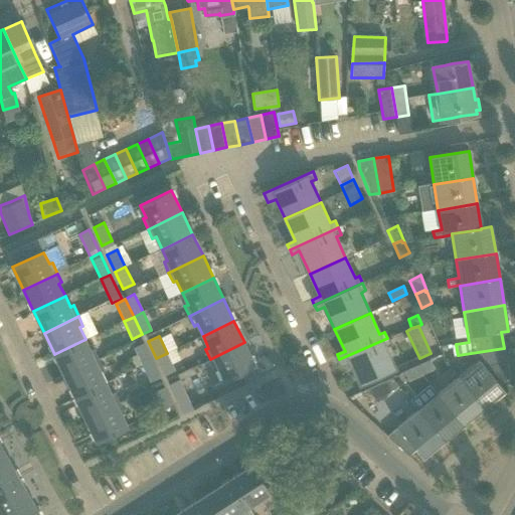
[(387,338),(339,359),(342,365),(349,361),(360,384),(395,368),(385,348),(390,345),(387,338)]
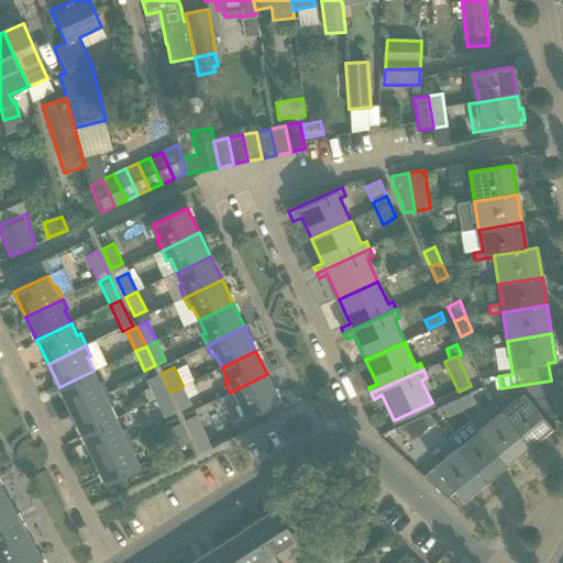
[(94,371),(59,387),(70,411),(108,393),(102,382),(99,383),(94,371)]
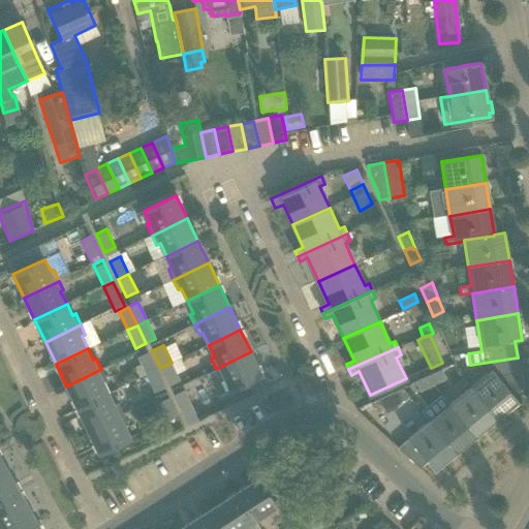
[(262,375),(251,351),(216,369),(221,379),(224,378),(230,391),(246,382),(262,375)]
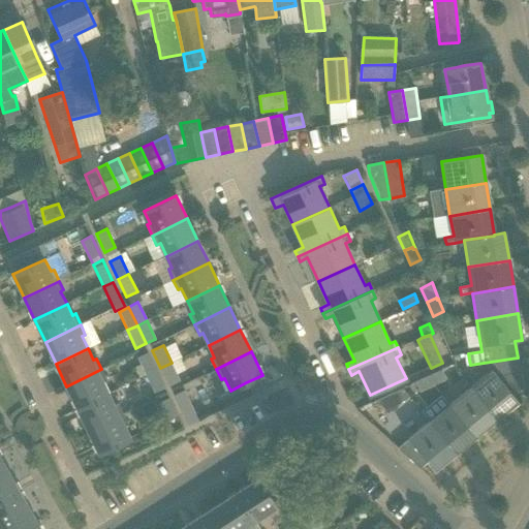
[(156,370),(148,352),(137,358),(146,375),(156,370)]
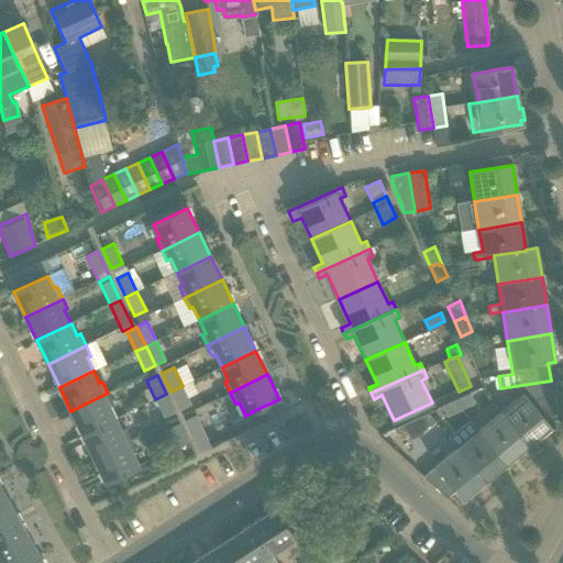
[(521,395),(500,412),(529,446),(551,428),(545,421),(556,414),(551,381),(515,386),(521,395)]
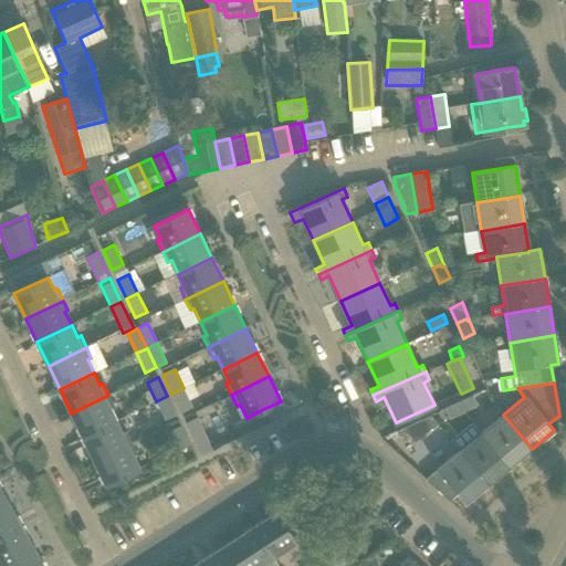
[(192,407),(184,388),(171,394),(181,412),(192,407)]
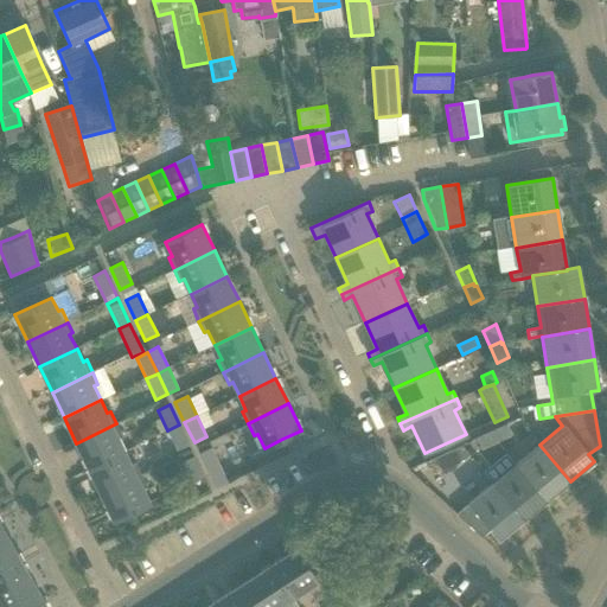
[(116,423),(76,443),(89,468),(126,451),(119,438),(122,435),(116,423)]
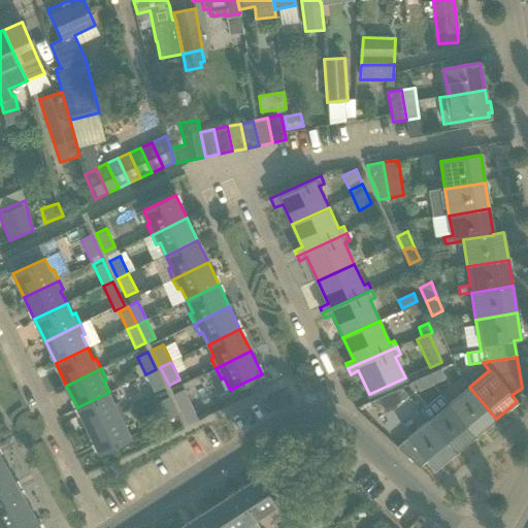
[(426,375),(430,386),(446,378),(440,368),(426,375)]
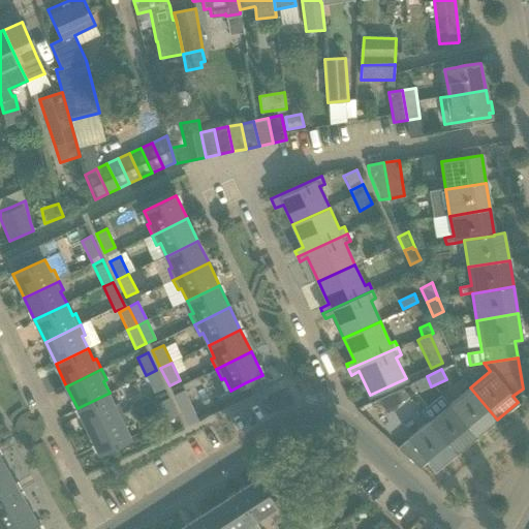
[(156,370),(146,375),(154,393),(164,387),(156,370)]
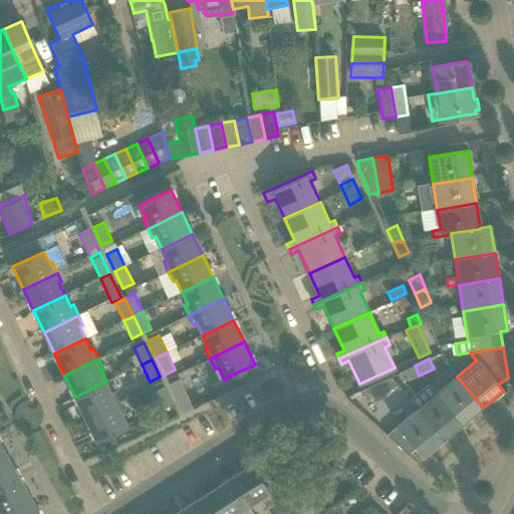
[(255,364),(239,371),(245,383),(260,376),(255,364)]
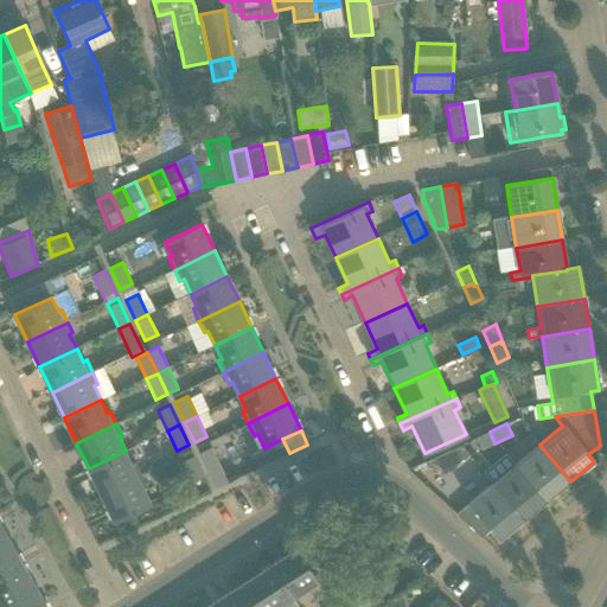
[(494,443),(490,432),(475,438),(480,449),(494,443)]
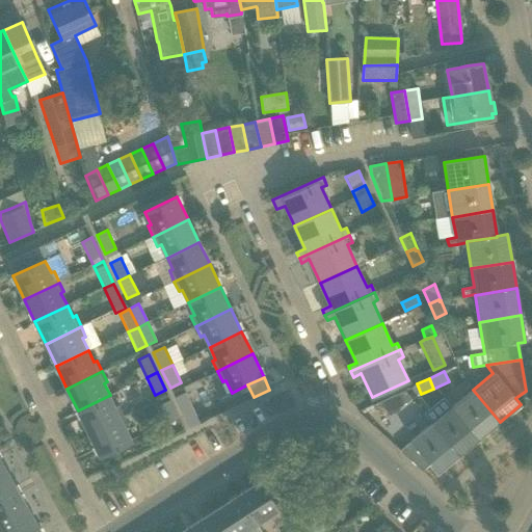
[(473,390),(452,406),(479,439),(500,422),(473,390)]
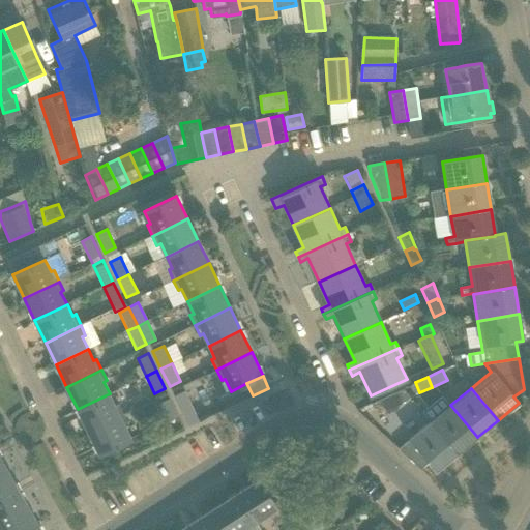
[(388,413),(409,398),(403,389),(378,401),(388,413)]
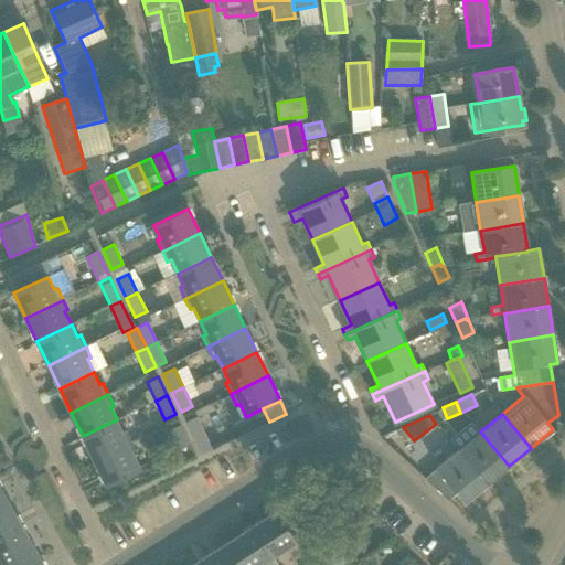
[(212,449),(210,444),(198,416),(187,423),(199,449),(201,455),(212,449)]
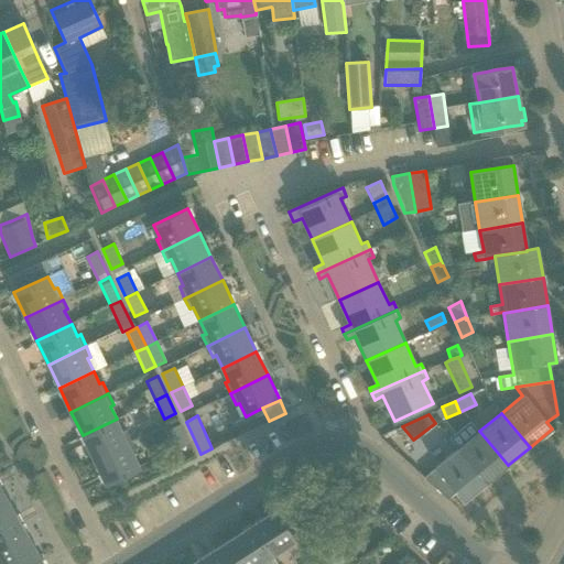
[(117,419),(83,435),(94,459),(131,441),(126,430),(122,431),(117,419)]
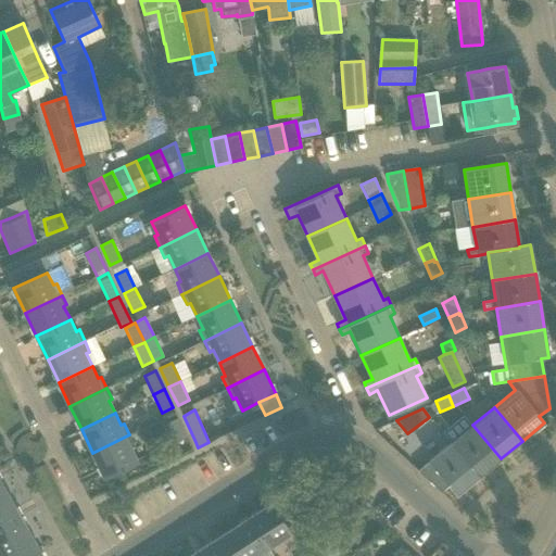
[(187,437),(178,418),(167,422),(176,442),(187,437)]
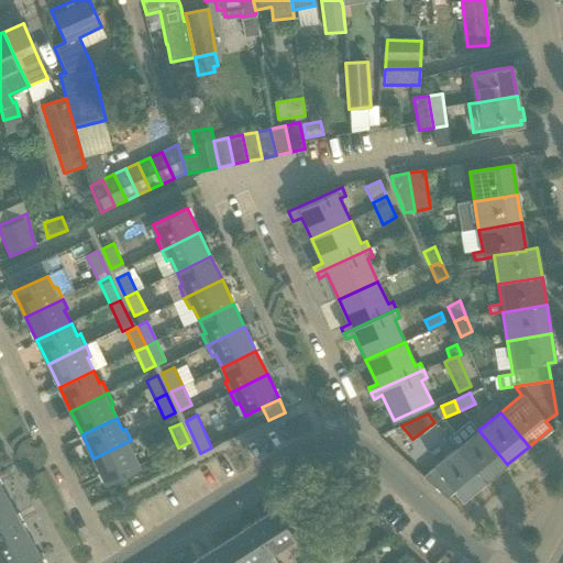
[(478,430),(456,449),(484,483),(507,464),(478,430)]
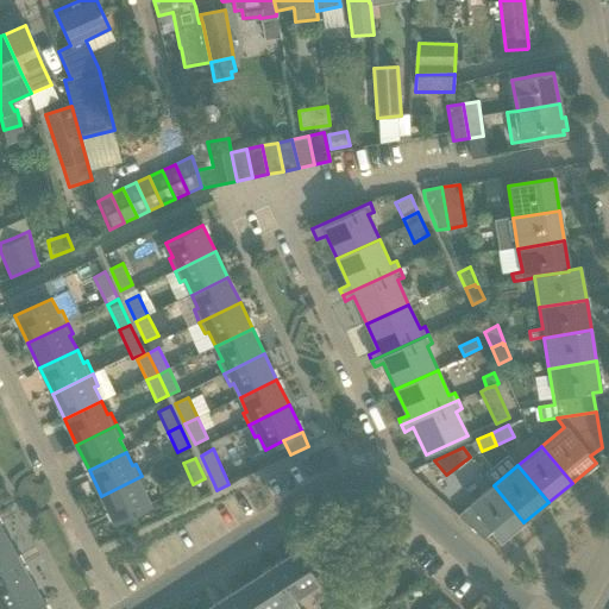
[(142,476),(101,496),(114,522),(151,504),(144,490),(148,489),(142,476)]
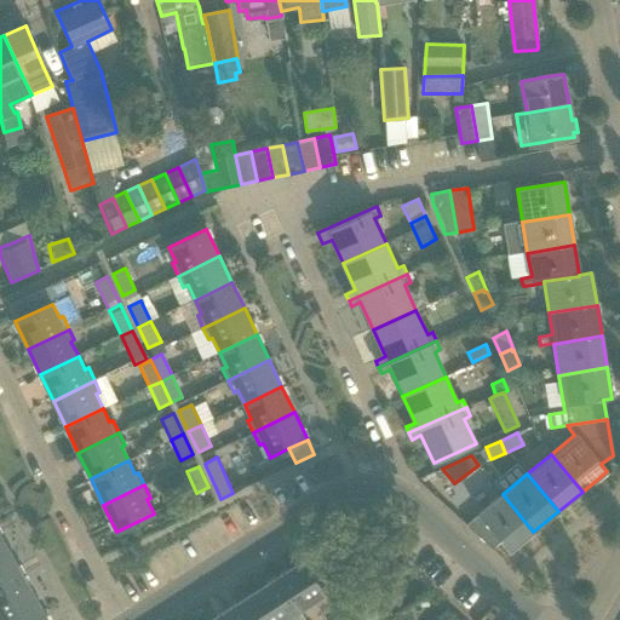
[(503,494),(484,509),(466,524),(492,549),(501,541),(510,551),(533,532),(503,494)]
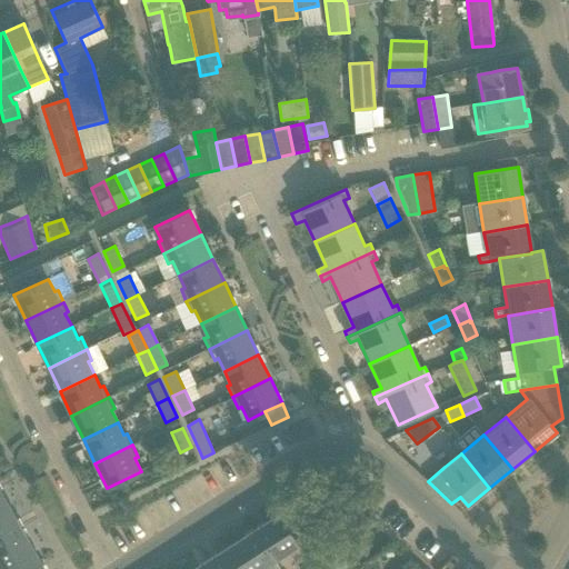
[(0,488),(0,509),(9,505),(0,488)]
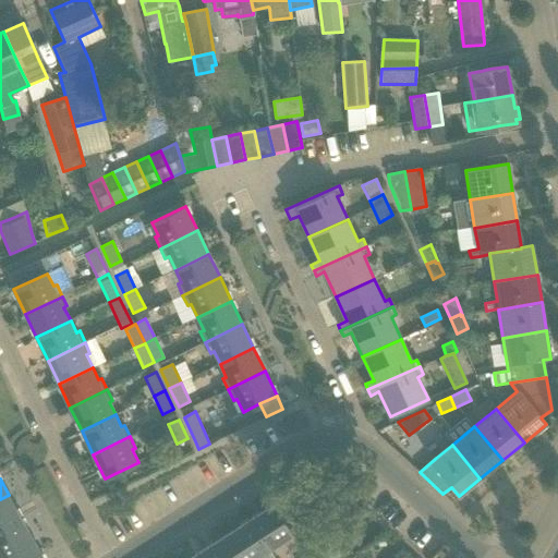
[(0,529),(22,518),(9,495),(0,499),(0,529)]
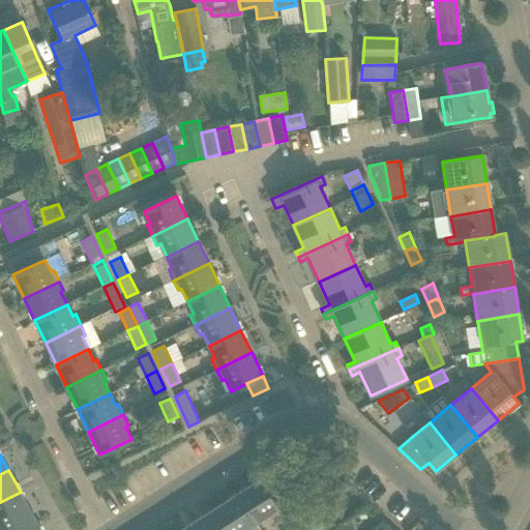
[(236,494),(255,523),(277,507),(259,478),(236,494)]
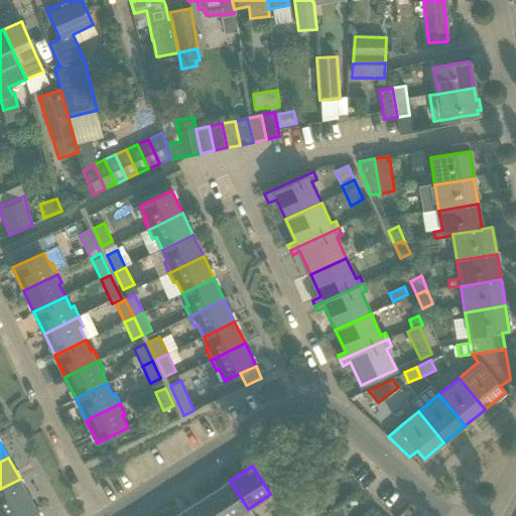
[(20,479),(0,489),(0,515),(1,515),(31,500),(20,479)]
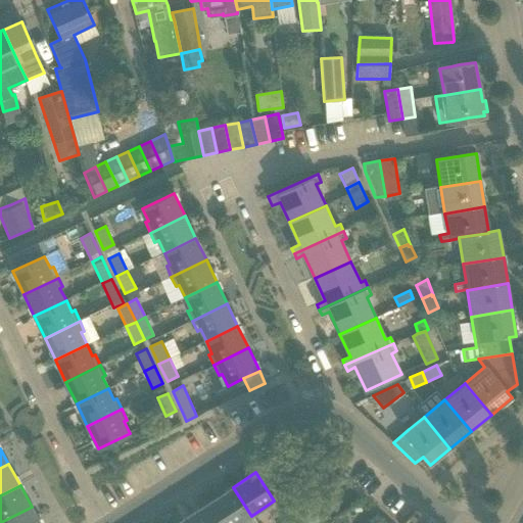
[(239,522),(251,516),(233,487),(211,501),(226,522),(239,522)]
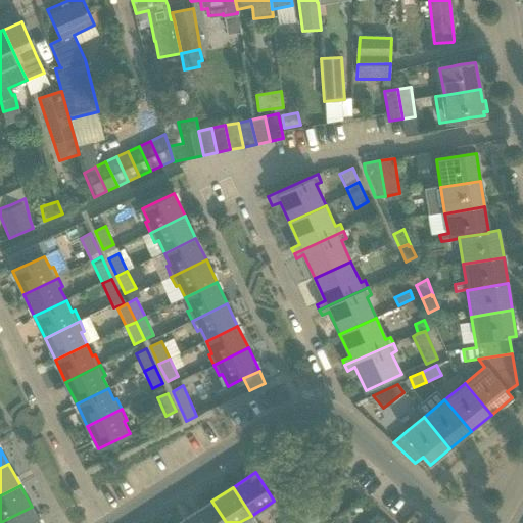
[(226,522),(211,501),(190,515),(195,522),(226,522)]
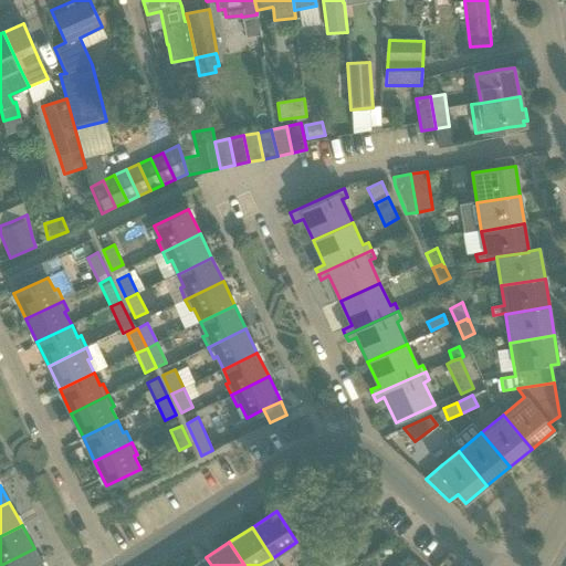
[(44,565),(34,548),(1,565),(44,565)]
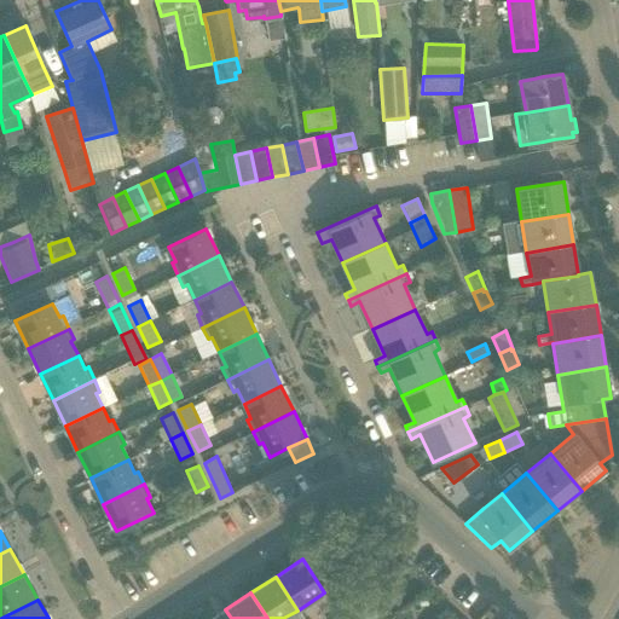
[(362,609),(366,618),(372,618),(381,614),(374,602),(362,609)]
